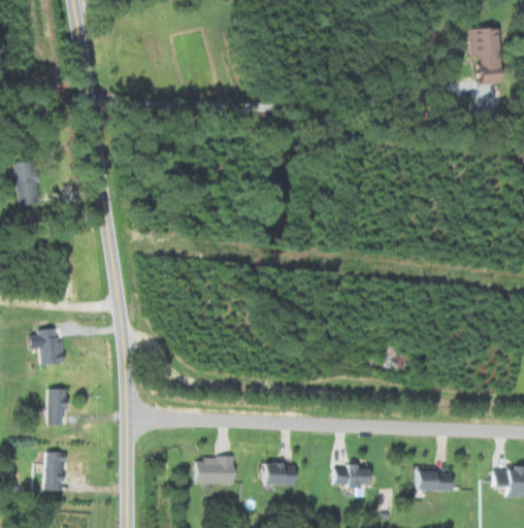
[(494,29),(467,29),(468,56),(476,56),(477,85),(495,84),(494,29)]
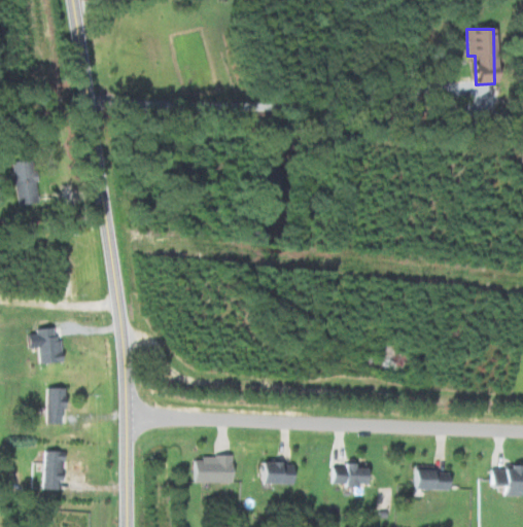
[(38,204),(36,161),(13,162),(15,205),(38,204)]
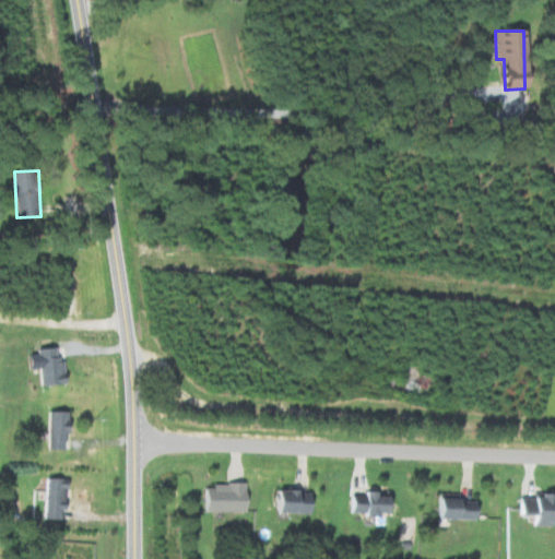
[(60,347),(36,349),(38,387),(63,384),(60,347)]
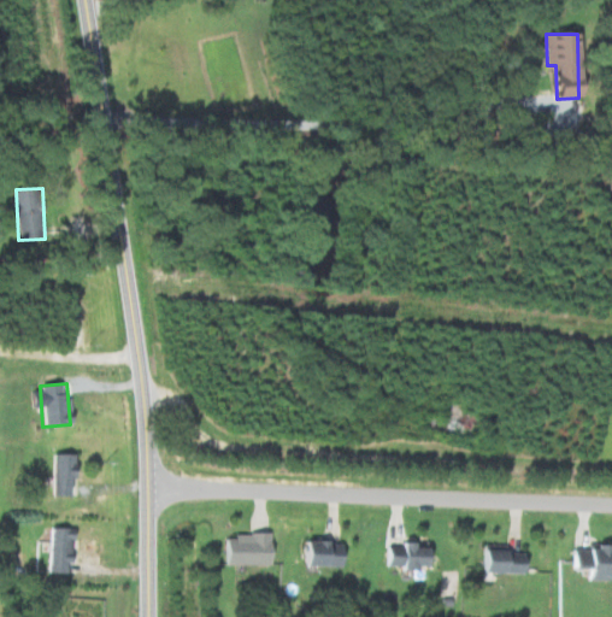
[(465,417),(449,415),(447,432),(463,434),(465,417)]
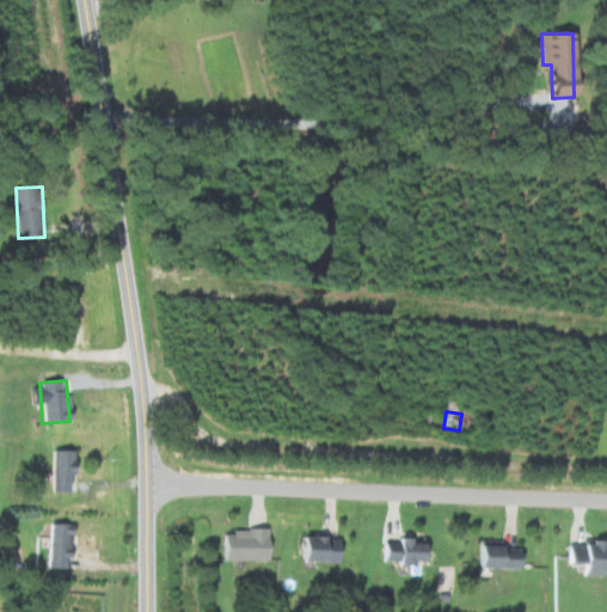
[(51,490),(72,490),(72,450),(51,450),(51,490)]
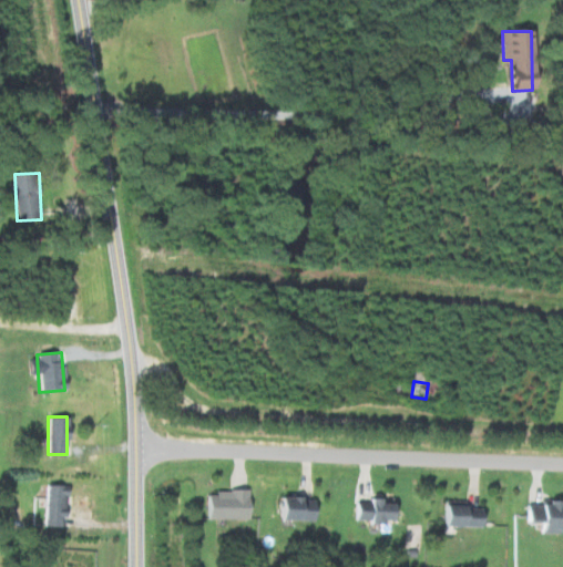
[(50,484),(72,485),(71,495),(70,495),(69,506),(71,506),(71,517),(67,517),(67,526),(49,525),(50,484)]
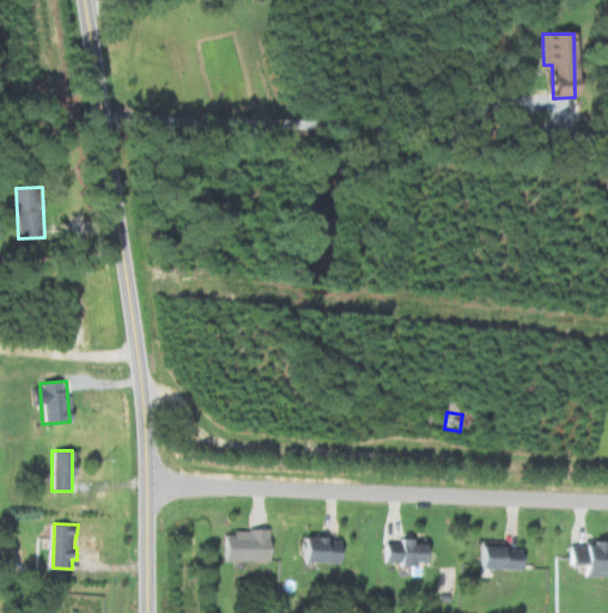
[(223,560),(271,560),(271,529),(223,529),(223,560)]
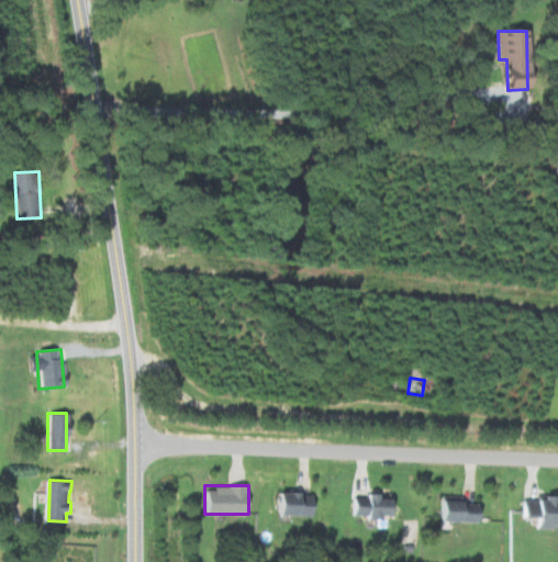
[(274,516),(314,515),(314,492),(274,493),(274,516)]
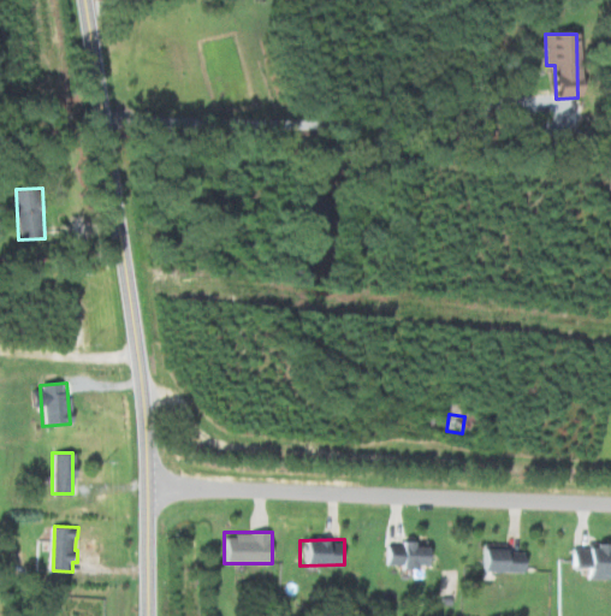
[(423,567),(425,545),(410,544),(410,540),(399,539),(398,545),(385,545),(384,566),(423,567)]
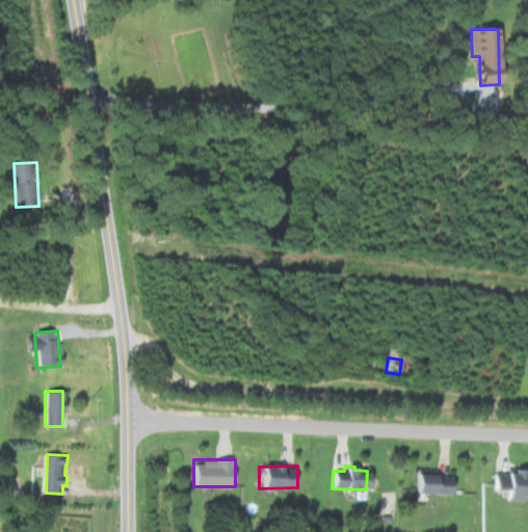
[(527,469),(511,469),(511,473),(493,473),(493,488),(504,489),(504,499),(527,500),(527,469)]
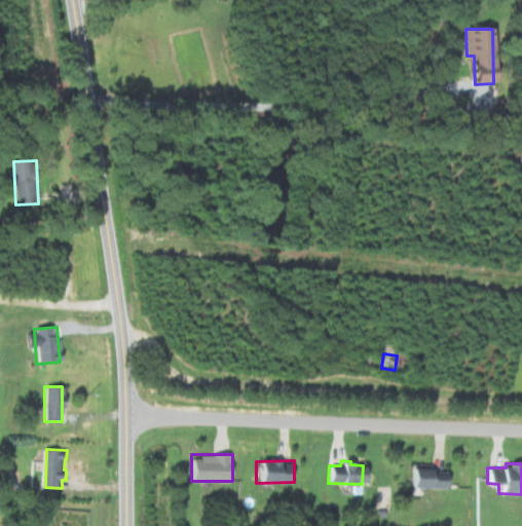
[(409,487),(448,488),(449,470),(409,468),(409,487)]
